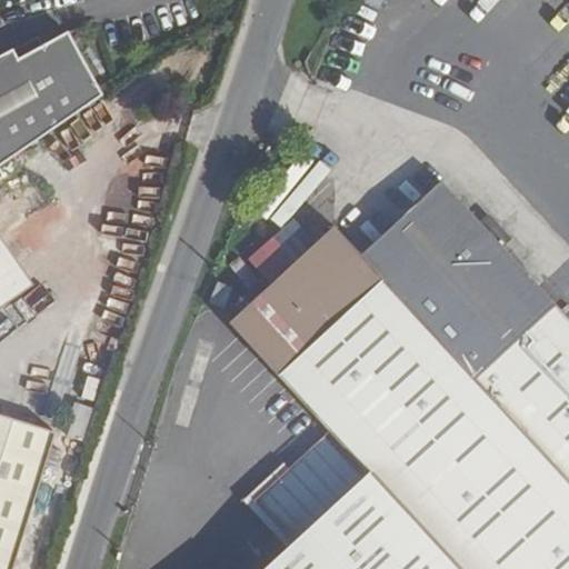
[(0,170),(98,102),(65,36),(10,70),(6,58),(0,60),(0,170)]
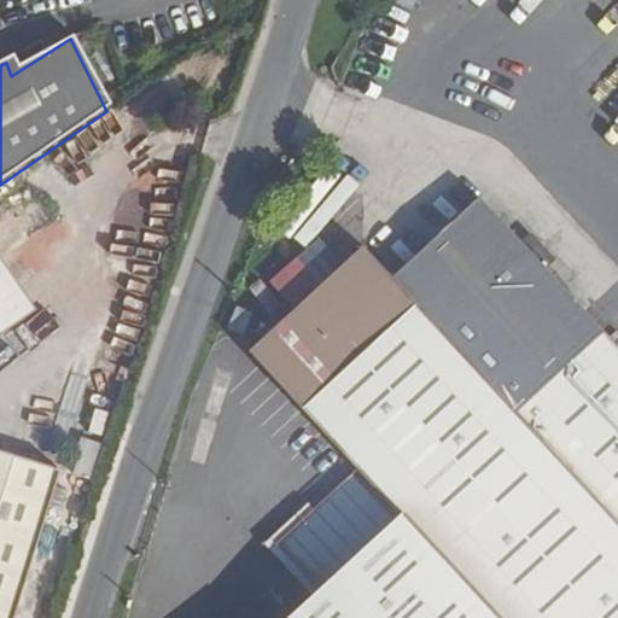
[(450,168),(368,243),(413,292),(433,274),(410,250),(415,222),(408,217),(418,209),(423,214),(450,213),(473,237),(495,216),(450,168)]
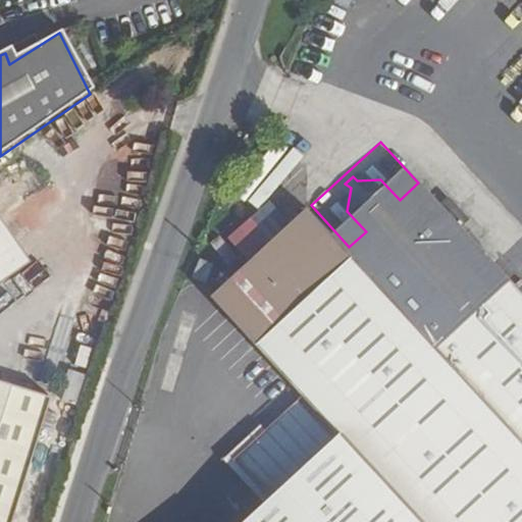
[(311,205),(307,209),(433,348),(508,279),(418,183),(400,200),(380,179),(357,180),(353,176),(345,184),(351,188),(347,211),(366,231),(349,247),(311,205)]
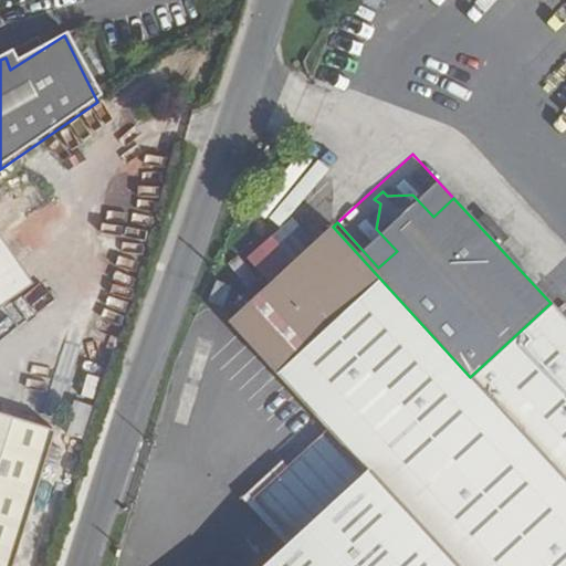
[(1,209),(0,210),(0,306),(46,275),(1,209)]
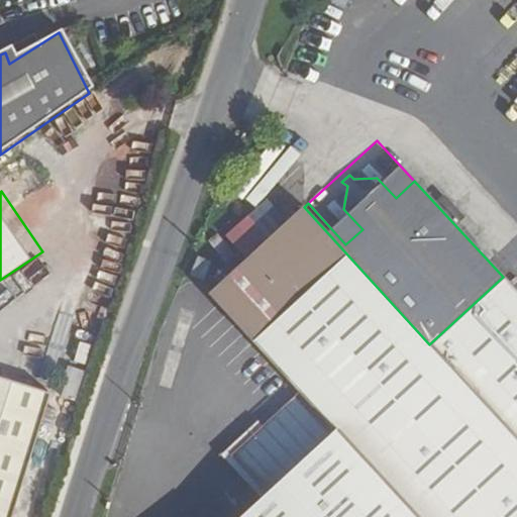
[(241,516),(516,516),(516,292),(503,277),(429,344),(304,207),(210,294),(336,430),(331,435),(296,397),(265,426),(232,456),(268,494),(263,499),(241,516)]
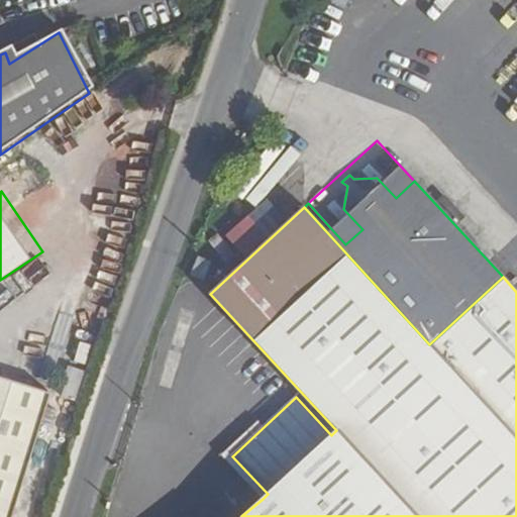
[(198,256),(190,276),(204,281),(211,262),(198,256)]
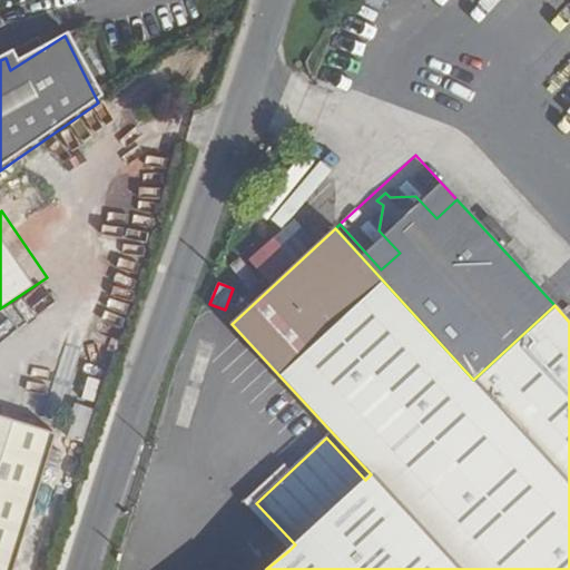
[(0,569),(12,569),(56,434),(0,416),(0,569)]
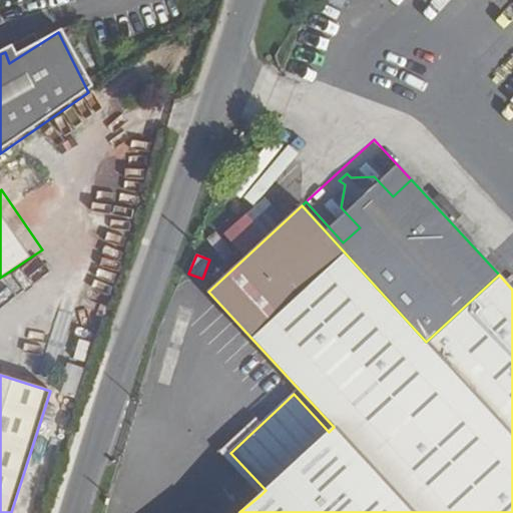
[(261,495),(266,490),(230,453),(263,423),(258,417),(220,451),(261,495)]
